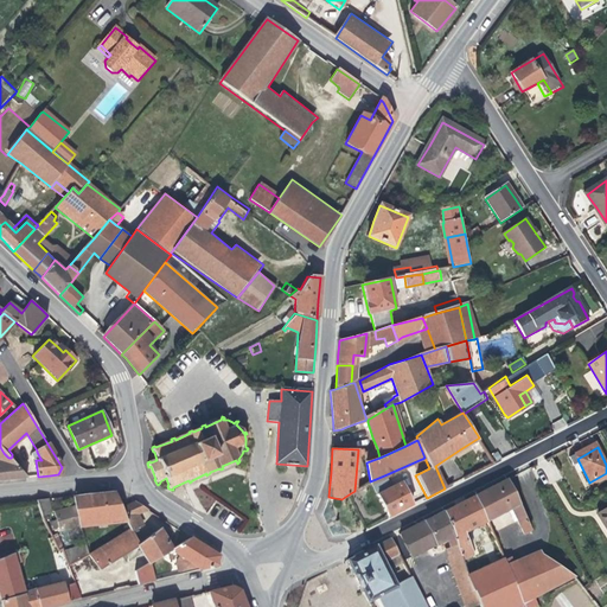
[(364,454),(366,462),(379,458),(377,448),(364,454)]
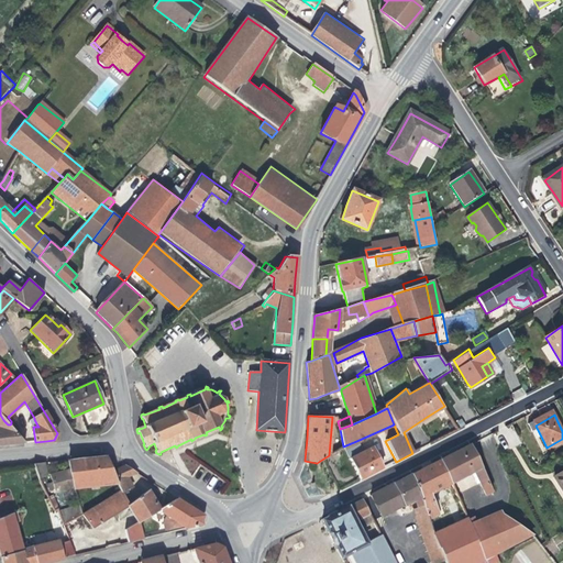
[(8,424),(3,420),(0,422),(0,437),(7,445),(23,443),(8,424)]
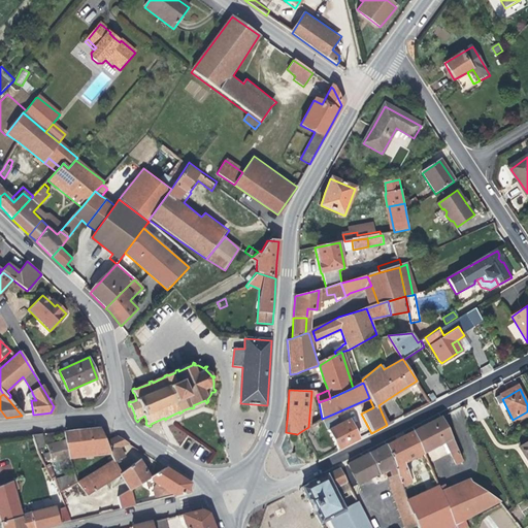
[(327,429),(338,450),(349,444),(358,439),(348,419),(338,424),(334,414),(322,419),(327,429)]
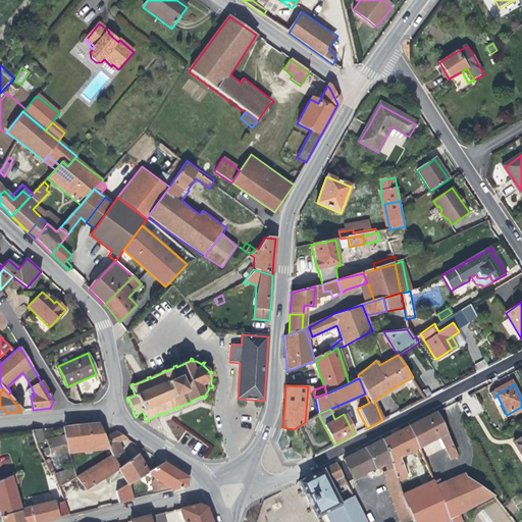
[(423,419),(408,426),(419,448),(439,437),(451,460),(452,459),(454,461),(459,458),(436,412),(423,419)]
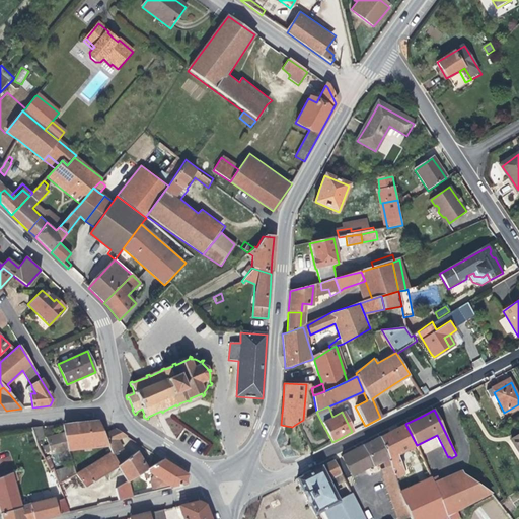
[(174,415),(165,420),(174,435),(183,430),(174,415)]
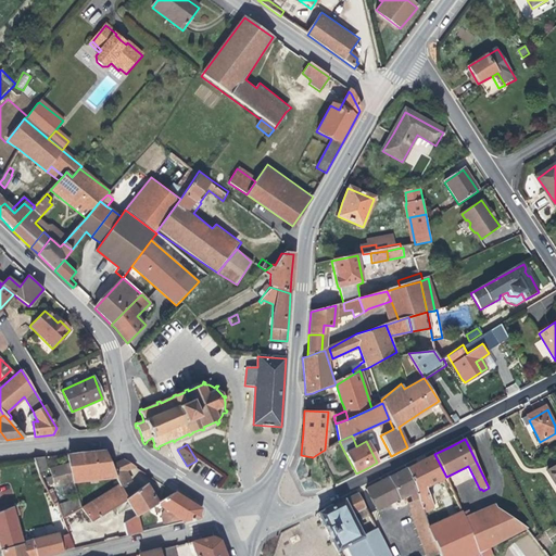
[(91,453),(67,455),(68,466),(73,479),(115,475),(112,466),(104,451),(91,453)]
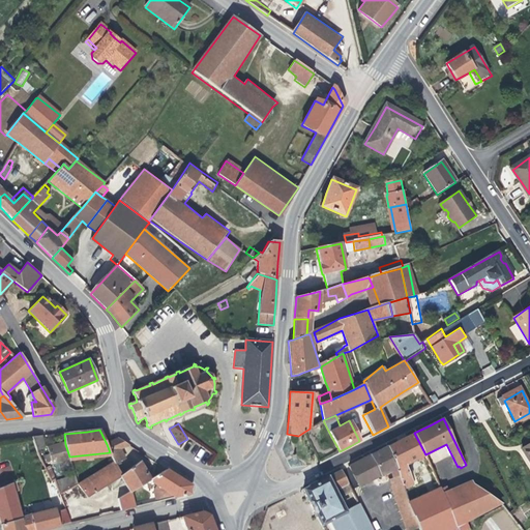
[(401,440),(387,447),(400,476),(408,472),(410,471),(407,465),(418,458),(425,454),(414,433),(401,440)]
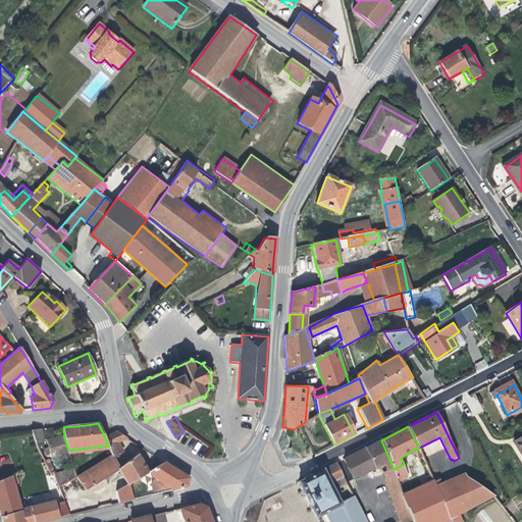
[(39,430),(31,431),(35,442),(42,440),(39,430)]
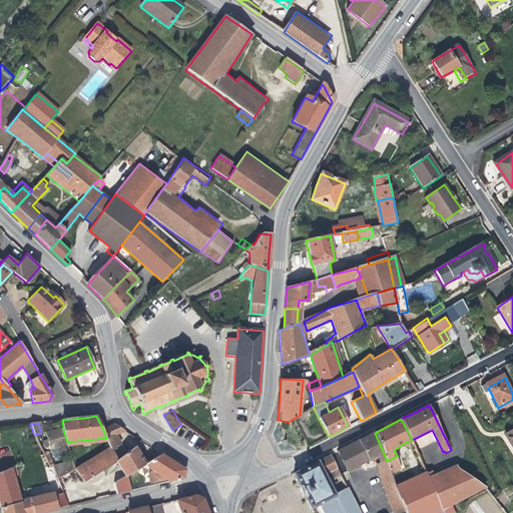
[(103,430),(106,438),(112,450),(114,449),(113,447),(118,444),(114,437),(124,432),(113,425),(103,430)]
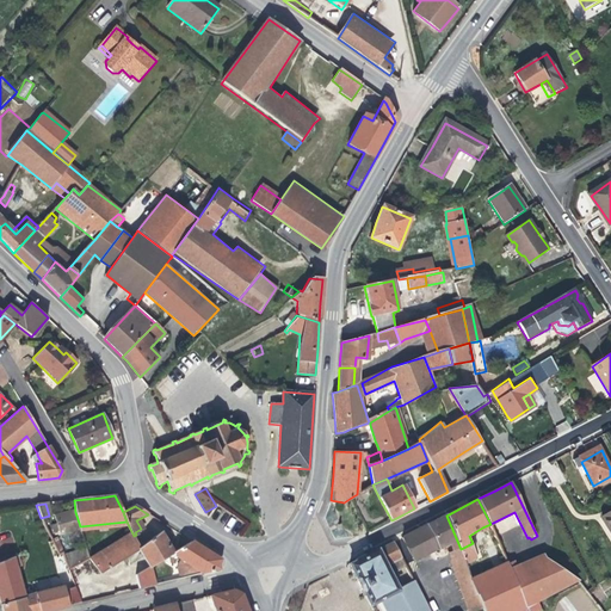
[(610,511),(600,518),(610,536),(610,511)]
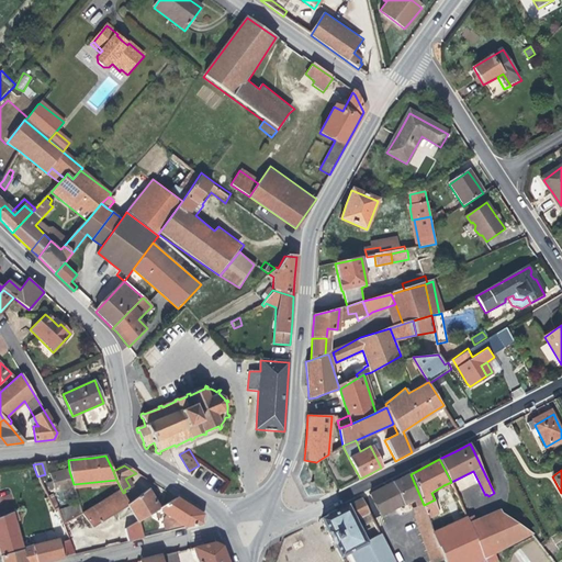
[(72,487),(68,471),(58,473),(49,475),(55,492),(72,487)]
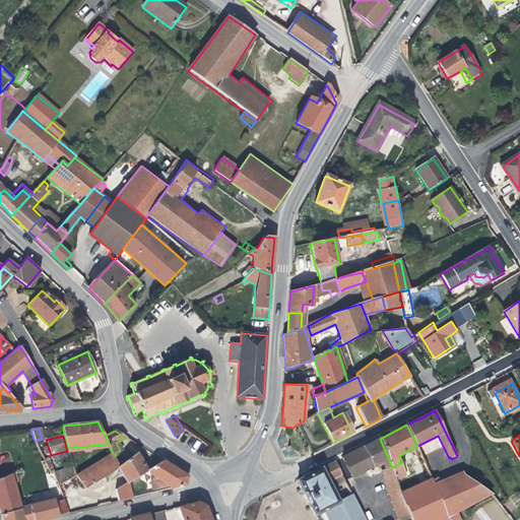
[(362,448),(342,458),(351,475),(383,460),(387,470),(392,467),(380,439),(362,448)]
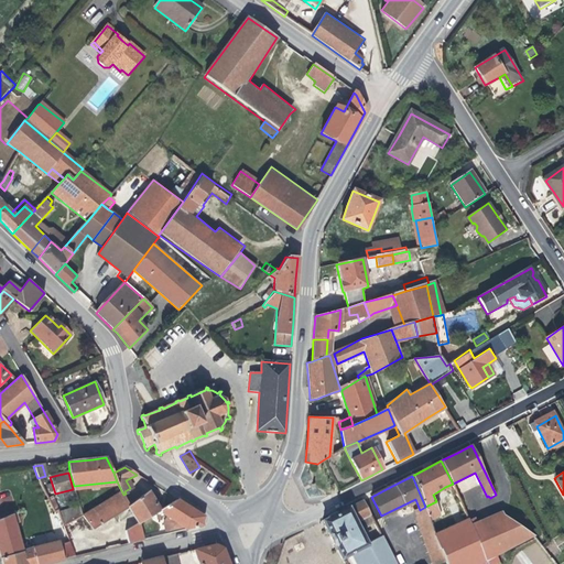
[(129,508),(137,524),(152,514),(160,510),(154,501),(148,492),(128,503),(129,508)]
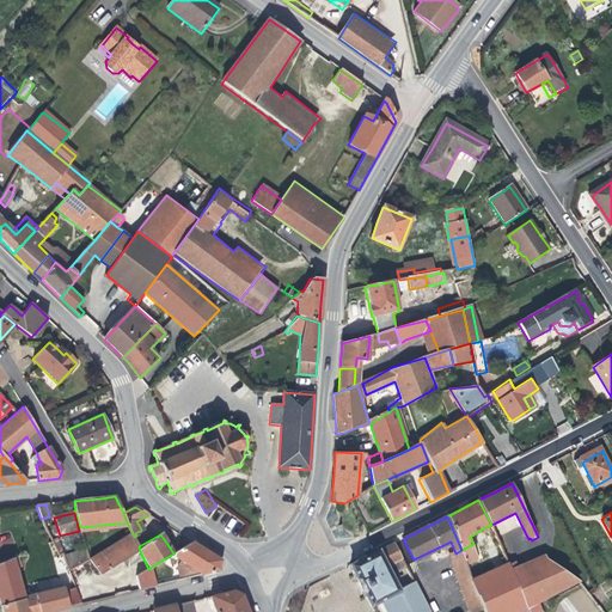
[(97,574),(140,551),(139,546),(134,539),(91,562),(97,574)]
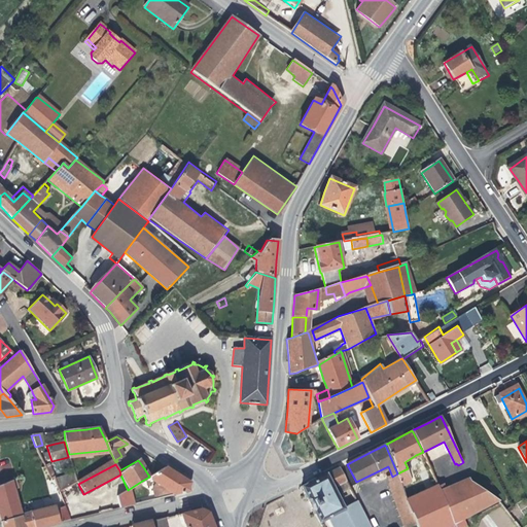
[(170,491),(174,494),(188,491),(189,483),(178,476),(165,467),(149,477),(160,484),(170,491)]
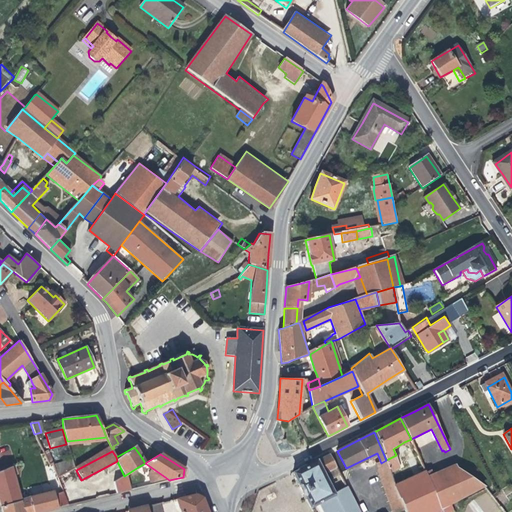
[(305,496),(310,507),(318,502),(333,494),(327,482),(323,474),(337,466),(330,454),(293,473),(299,484),(302,490),(305,496)]
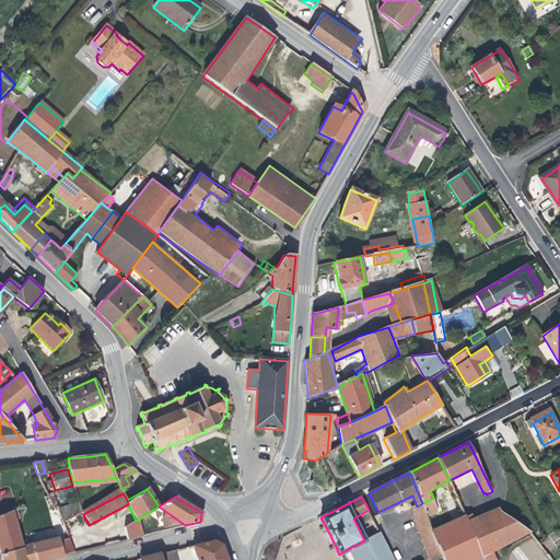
[(62,523),(63,522),(81,511),(78,500),(58,508),(62,523)]
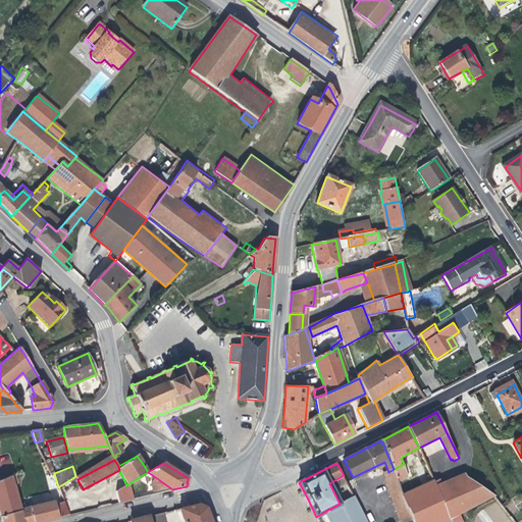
[(394,469),(388,472),(384,474),(404,521),(409,519),(413,517),(408,507),(407,507),(403,494),(396,472),(394,469)]
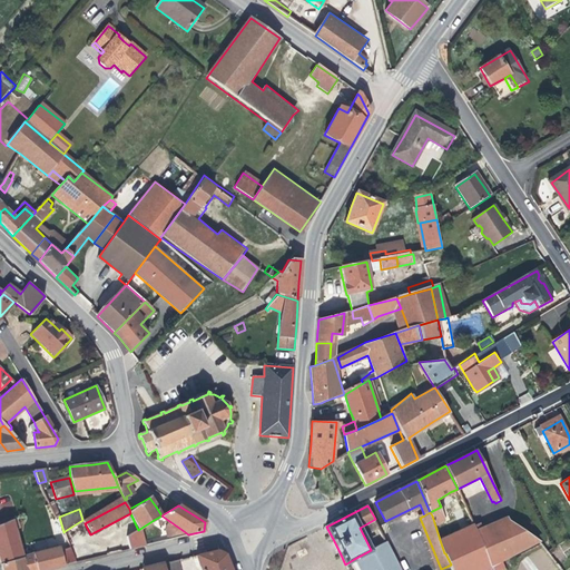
[(16,517),(0,523),(0,560),(2,569),(37,569),(32,554),(22,557),(13,527),(18,526),(16,517)]
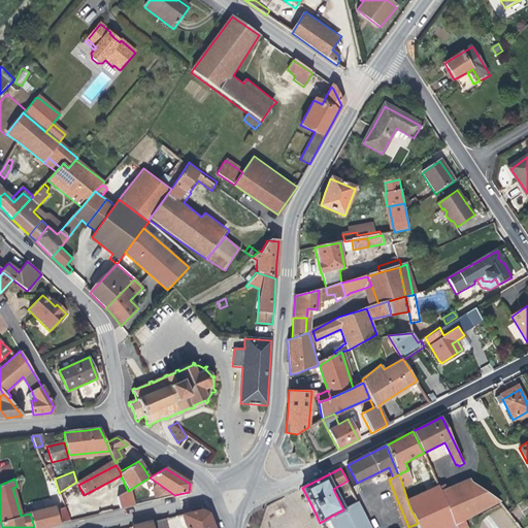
[(333,489),(337,497),(352,489),(348,481),(333,489)]
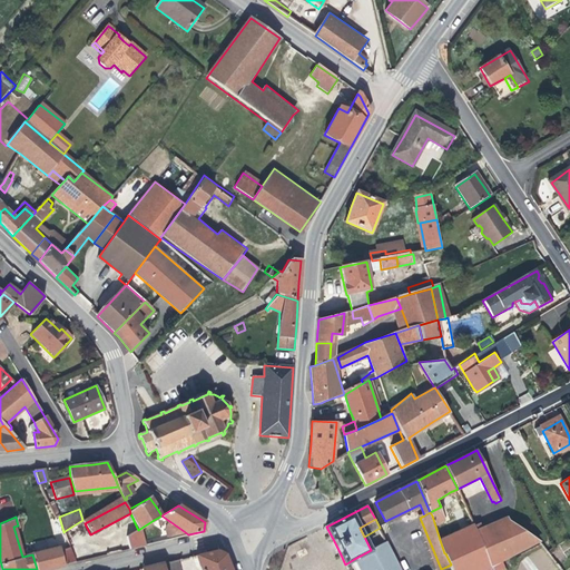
[(479,523),(474,527),(492,567),(490,569),(505,569),(501,561),(539,541),(510,519),(500,524),(483,532),(479,523)]
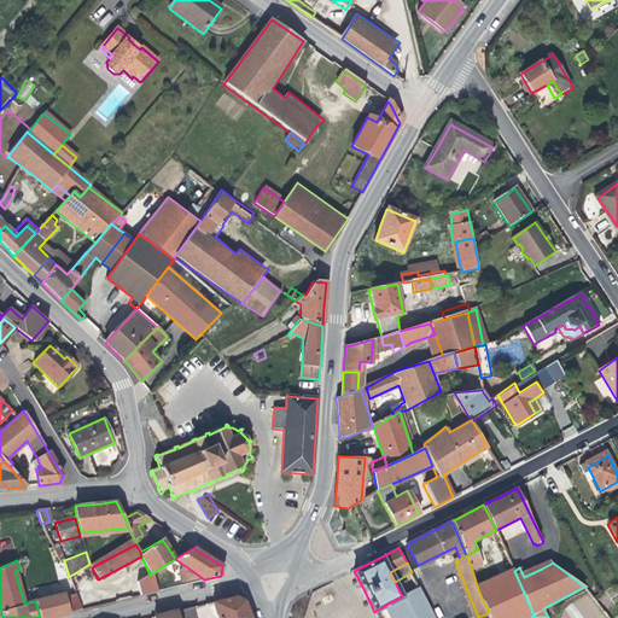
[(167,564),(150,575),(152,581),(170,570),(167,564)]
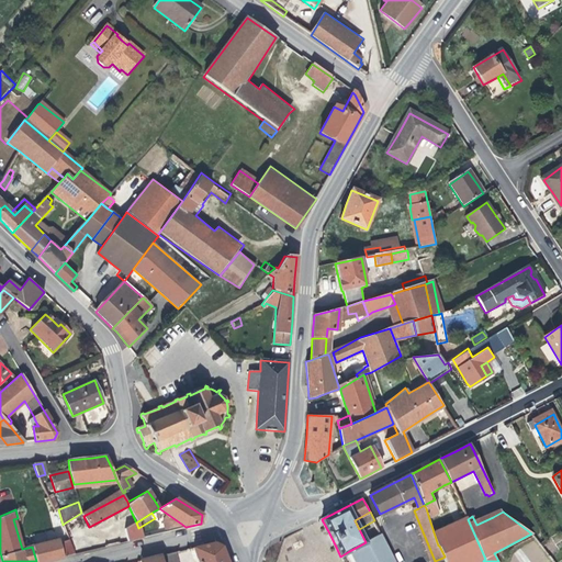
[(439,546),(445,557),(446,561),(479,561),(483,561),(485,559),(468,519),(465,515),(463,517),(463,519),(434,532),(438,546),(439,546)]
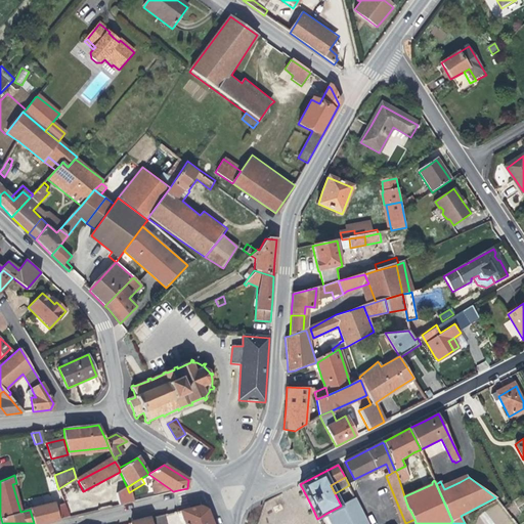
[(167,492),(169,488),(159,481),(156,485),(167,492)]
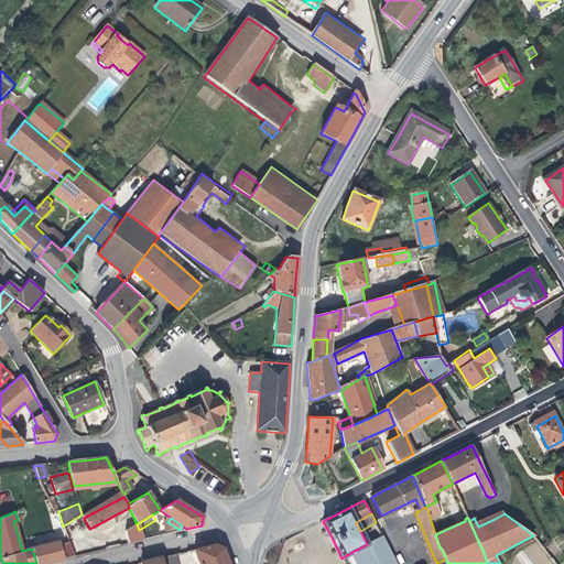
[(125,531),(128,543),(142,540),(139,530),(137,524),(125,531)]
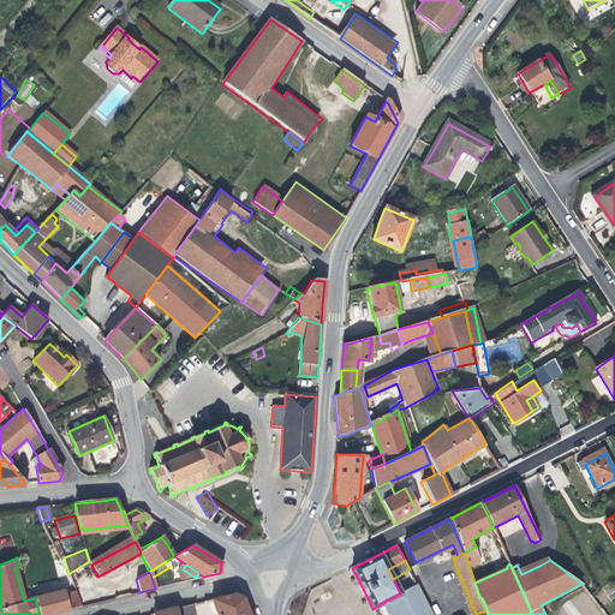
[(382,603),(388,614),(431,614),(417,585),(400,593),(382,603)]
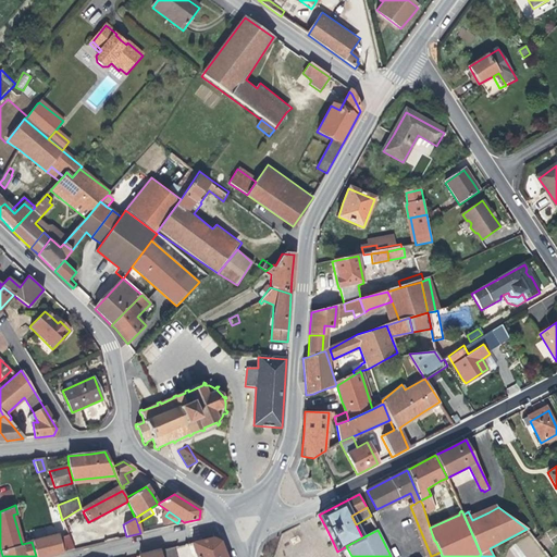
[(59,539),(63,552),(73,549),(70,536),(59,539)]
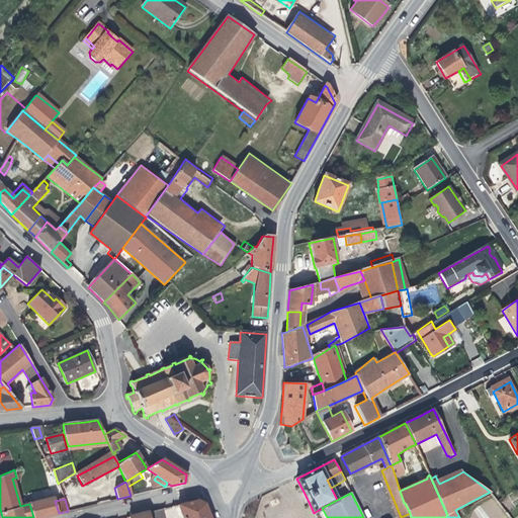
[(198,500),(177,506),(181,517),(209,517),(205,505),(198,500)]
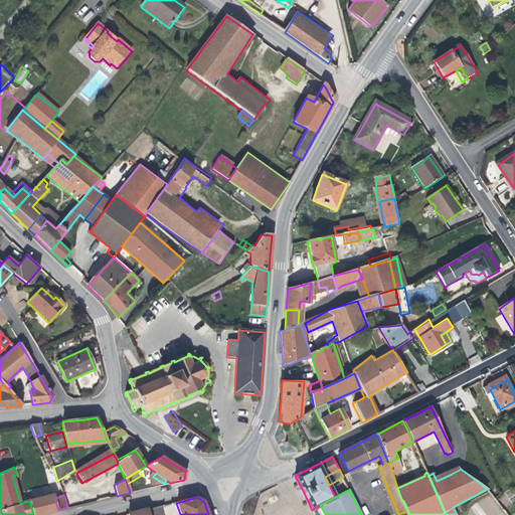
[(162,514),(160,506),(147,510),(148,514),(162,514)]
